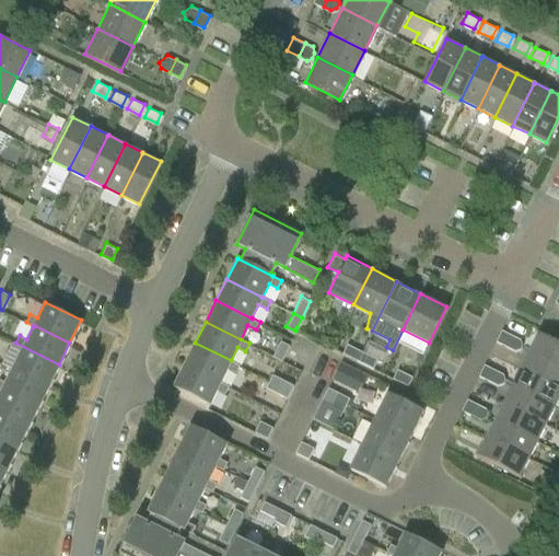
[(507,345),(512,333),(501,327),(495,339),(507,345)]
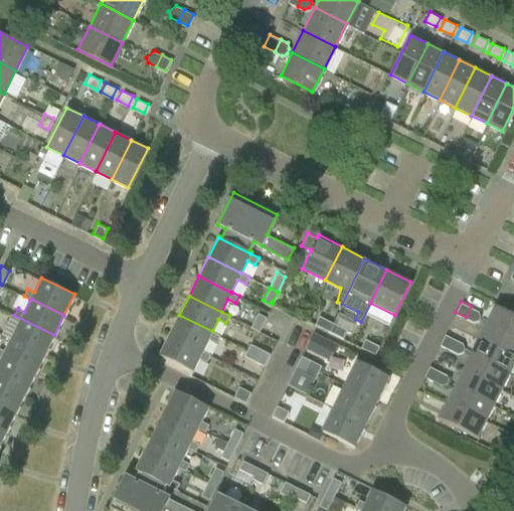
[(513,313),(495,304),(486,321),(513,335),(513,313)]
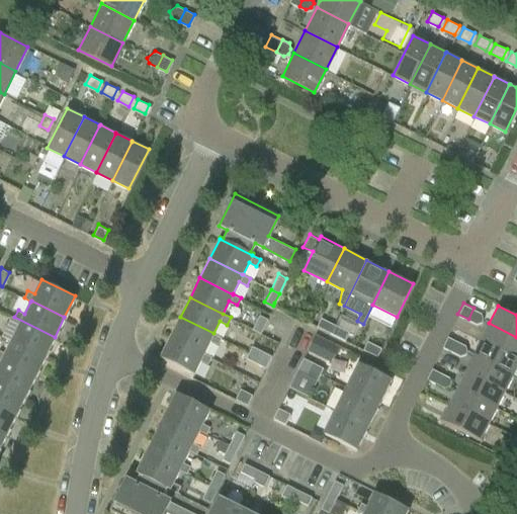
[(474,308),(468,319),(476,322),(481,321),(483,317),(481,312),(474,308)]
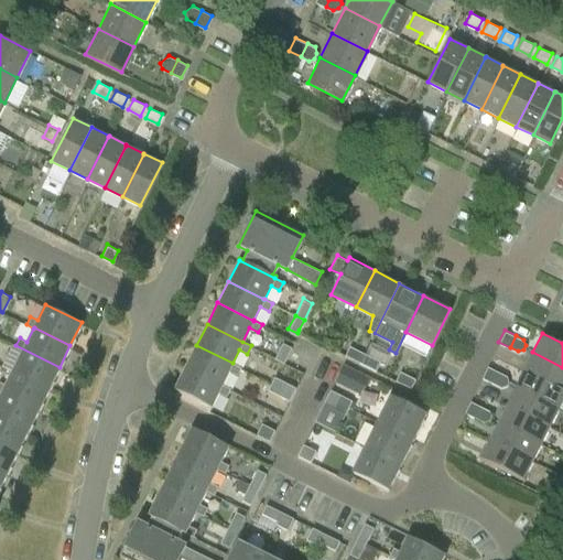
[(283,361),(291,345),(282,341),(274,356),(283,361)]
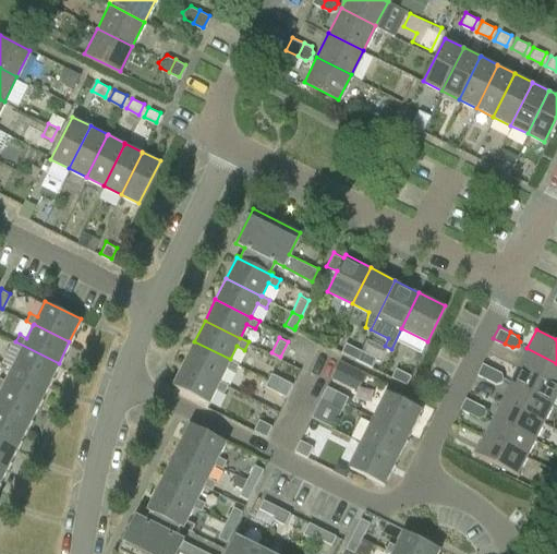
[(59,363),(15,341),(15,342),(12,340),(1,361),(12,366),(48,384),(59,363)]
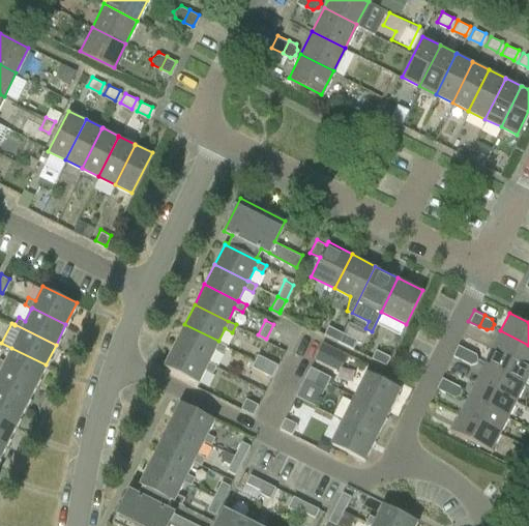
[(339,339),(343,330),(328,323),(324,331),(339,339)]
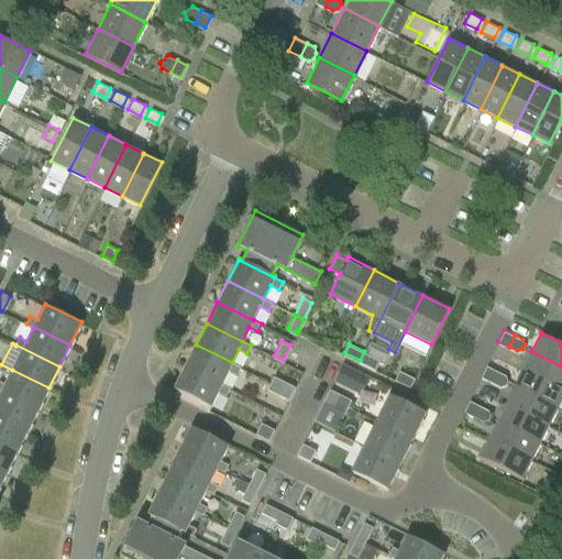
[(221,383),(228,370),(237,374),(240,366),(232,362),(196,344),(185,365),(221,384),(221,383)]
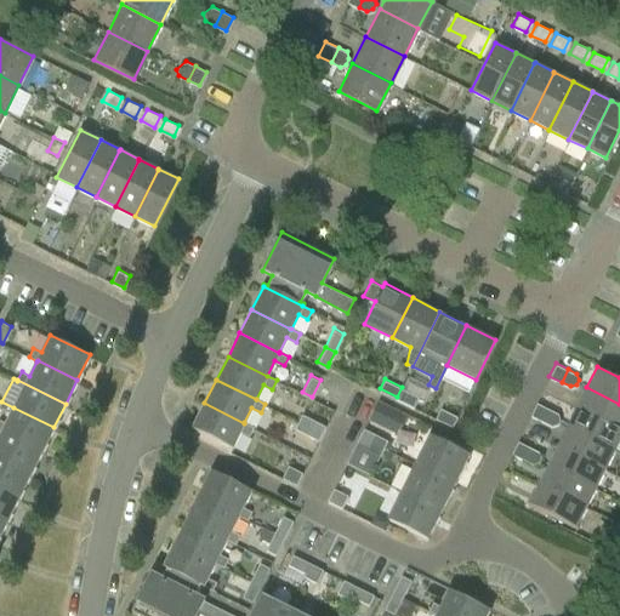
[(402,387),(397,397),(414,405),(419,395),(402,387)]
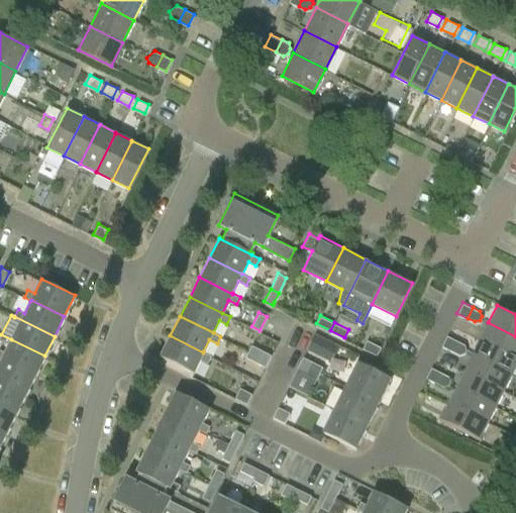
[(480,338),(515,355),(515,336),(488,322),(480,338)]
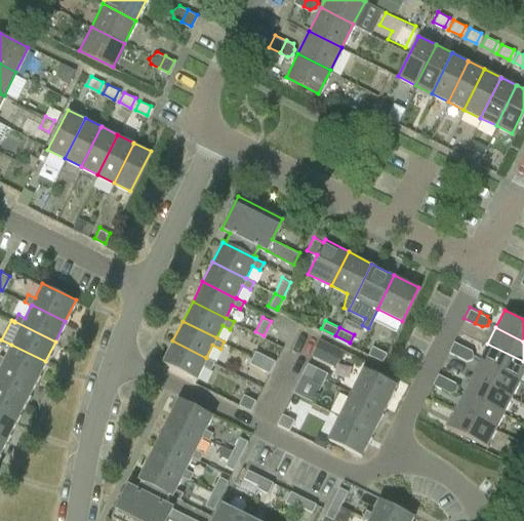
[(458,355),(464,345),(453,339),(448,350),(458,355)]
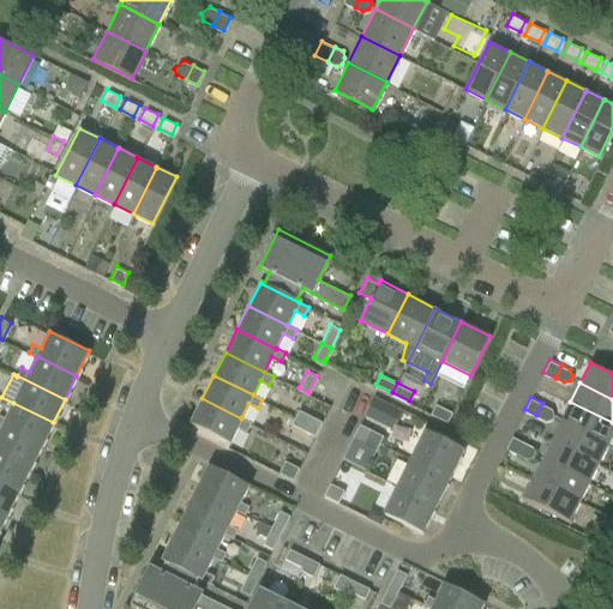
[(191,422),(229,441),(236,427),(246,430),(251,422),(241,417),(241,418),(202,398),(191,422)]
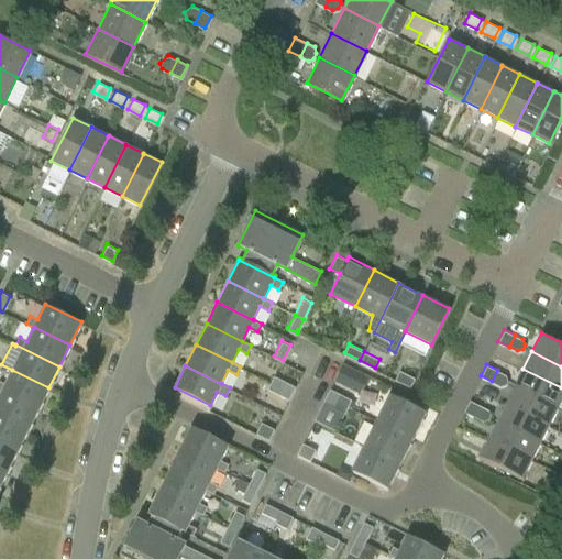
[(343,365),(337,380),(360,392),(367,377),(343,365)]
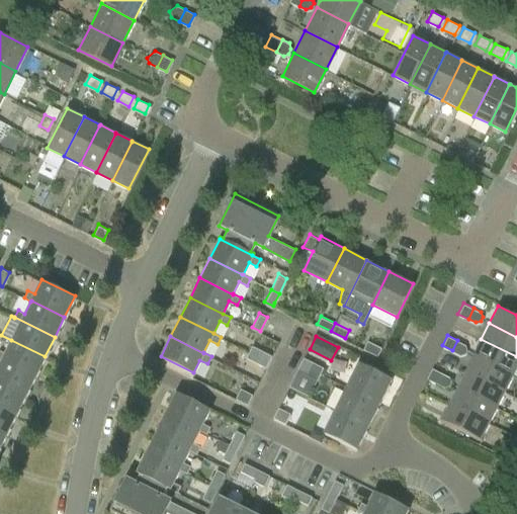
[(377,354),(381,346),(367,339),(363,347),(377,354)]
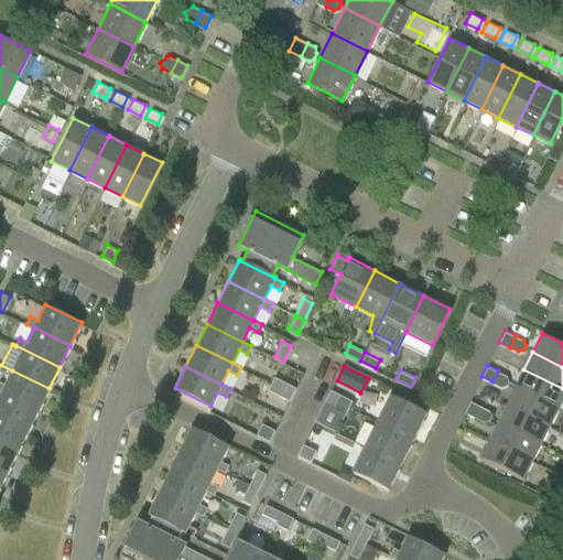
[(515,387),(559,408),(562,398),(562,388),(523,369),(515,387)]
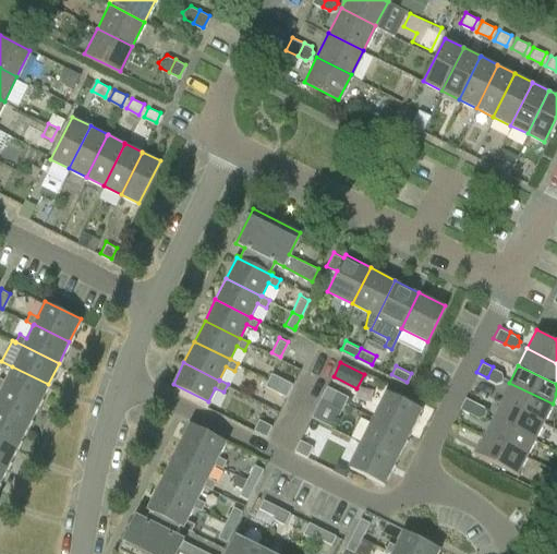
[(12,366),(5,381),(0,377),(0,387),(1,388),(2,387),(37,405),(48,384),(12,366)]
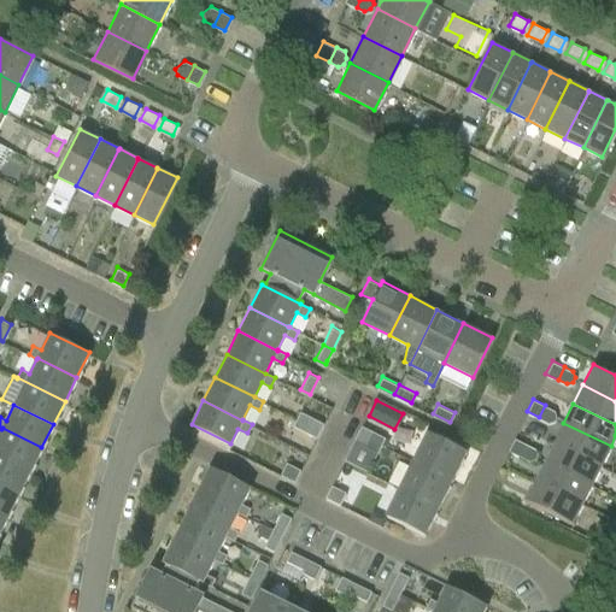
[(545,405),(539,417),(547,422),(553,419),(556,415),(553,409),(545,405)]
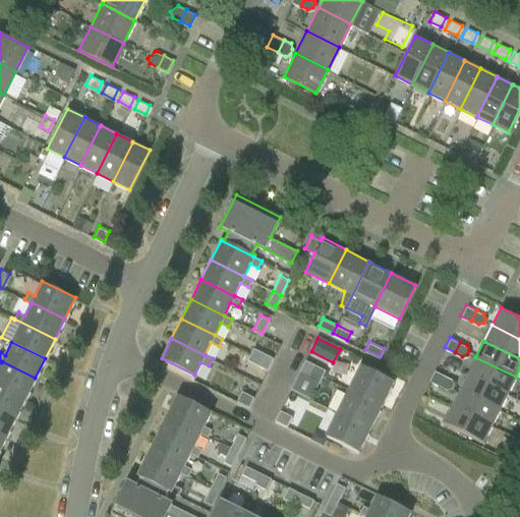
[(257,363),(264,351),(253,346),(247,358),(257,363)]
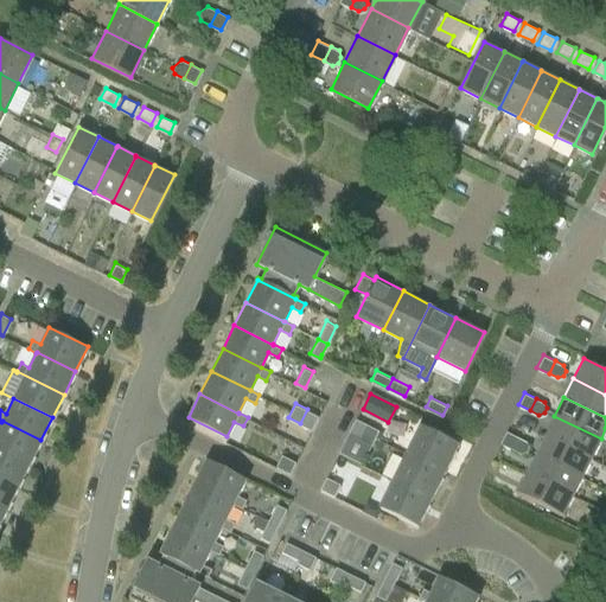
[(307,409),(300,423),(311,428),(318,415),(307,409)]
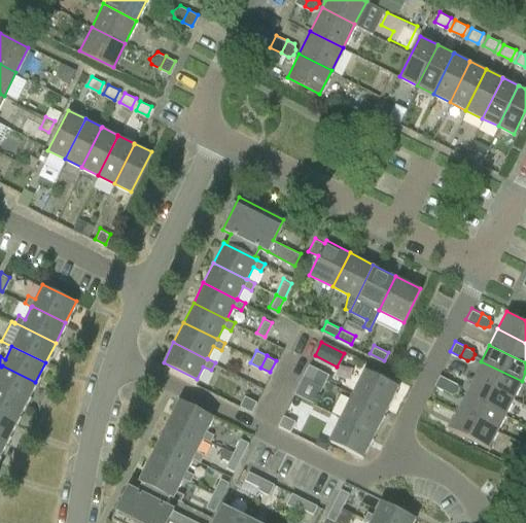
[(474,378),(514,397),(522,381),(481,361),(474,378)]
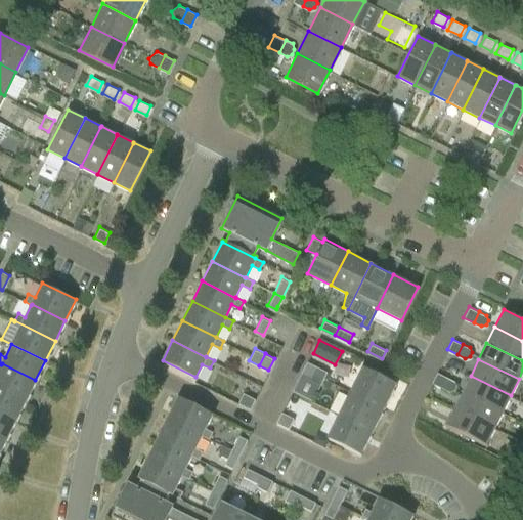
[(306,360),(301,372),(311,377),(316,365),(306,360)]
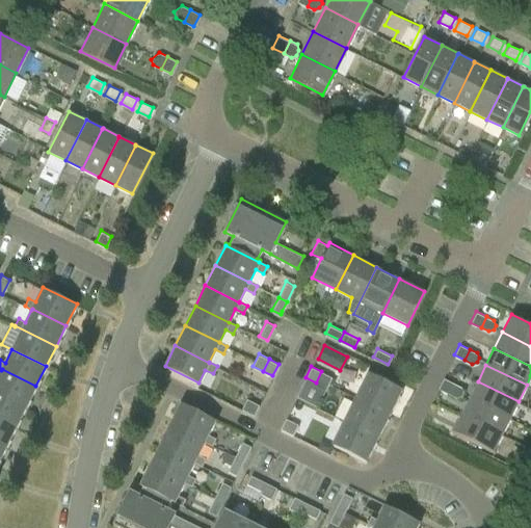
[(2,369),(1,370),(0,372),(0,393),(26,406),(35,386),(2,369)]
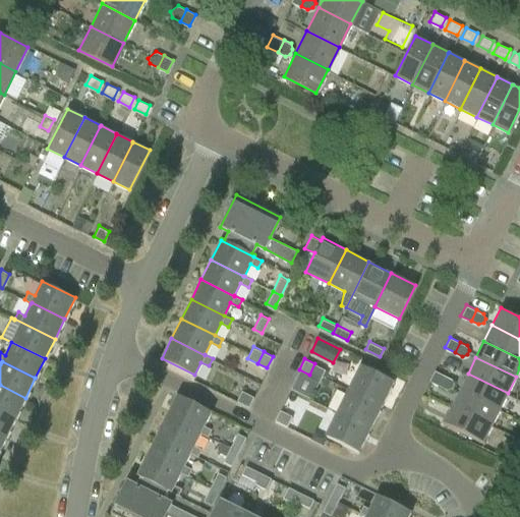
[(314,363),(309,375),(319,380),(325,367),(314,363)]
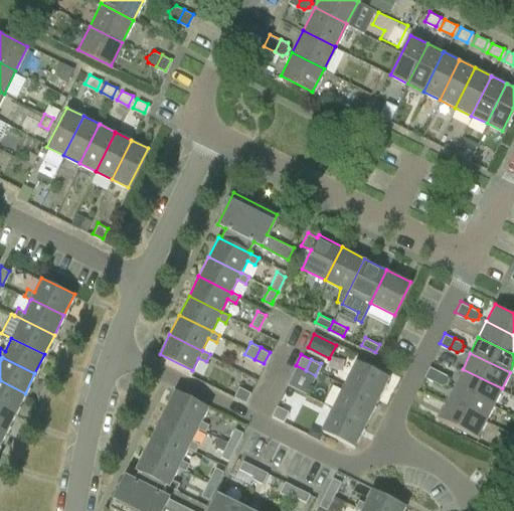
[(388,375),(356,359),(344,384),(376,400),(388,375)]
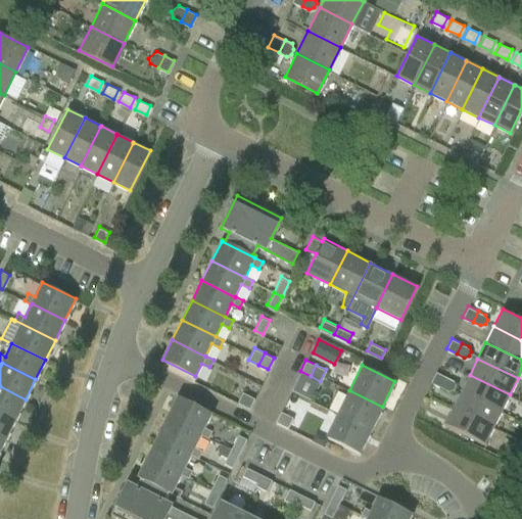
[(440,386),(445,375),(435,370),(430,380),(440,386)]
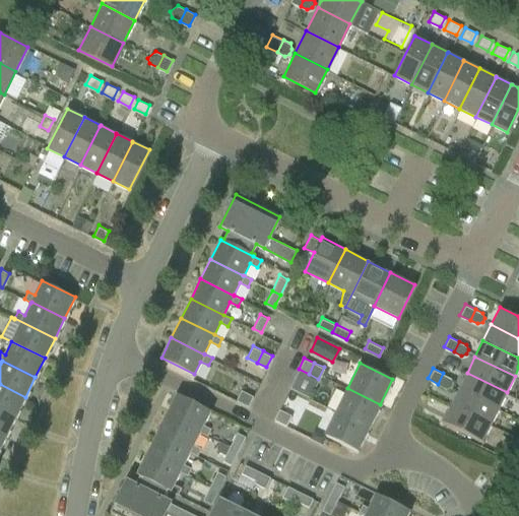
[(443,373),(438,384),(445,387),(451,385),(452,382),(450,377),(443,373)]
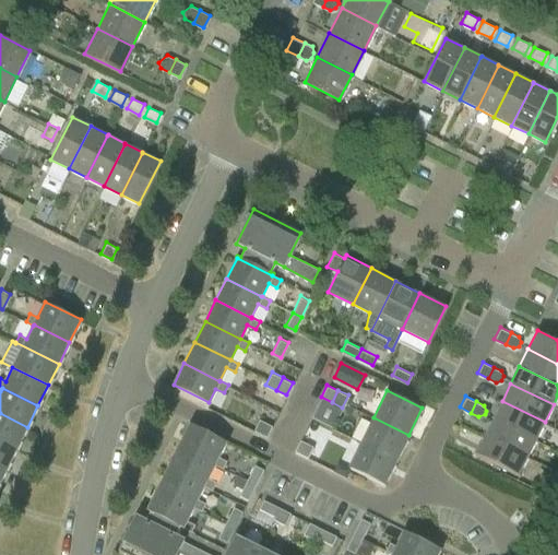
[(494,417),(536,439),(545,422),(502,401),(494,417)]
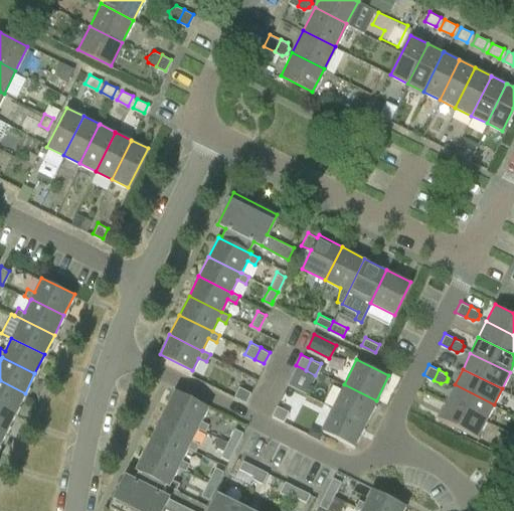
[(0,404),(15,412),(25,393),(0,380),(0,404)]
